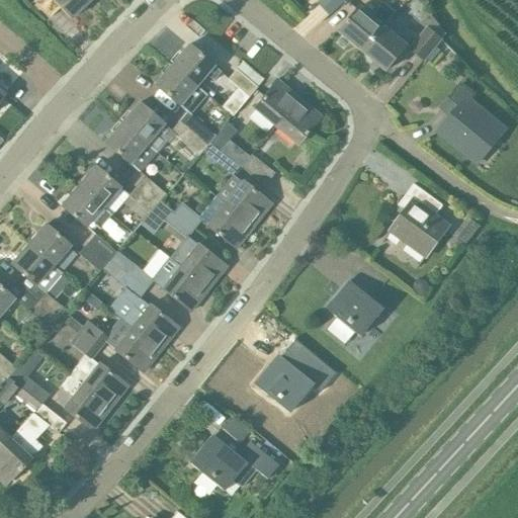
[(70,18),(88,0),(34,0),(33,2),(49,18),(60,8),(70,18)]
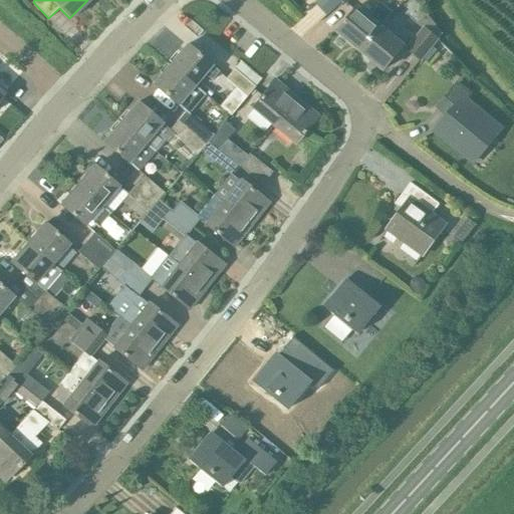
[(327,15),(344,0),(316,0),(315,2),(327,15)]
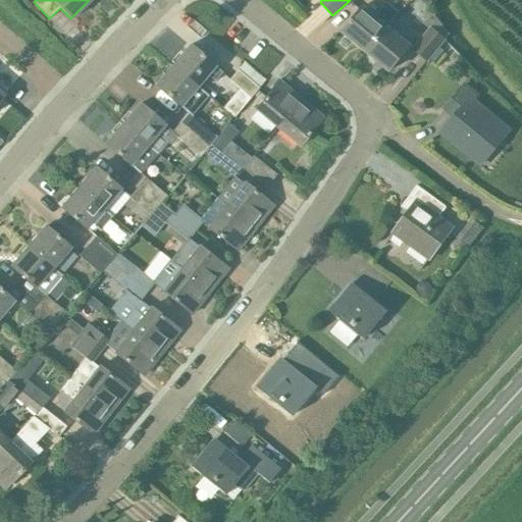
[(344,32),(366,51),(399,12),(386,2),(375,16),(364,7),(344,32)]
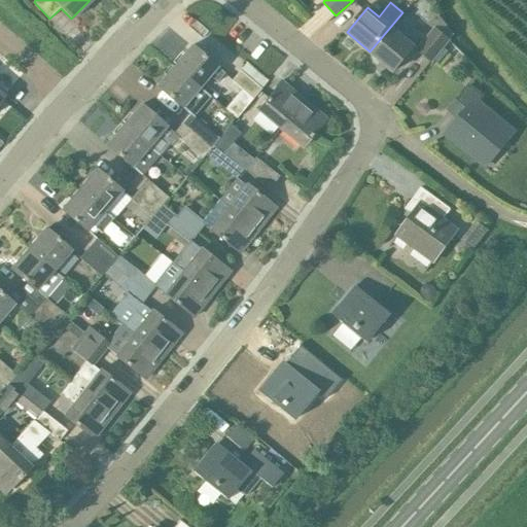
[(435,27),(416,49),(431,63),(451,39),(450,38),(454,35),(440,16),(435,27)]
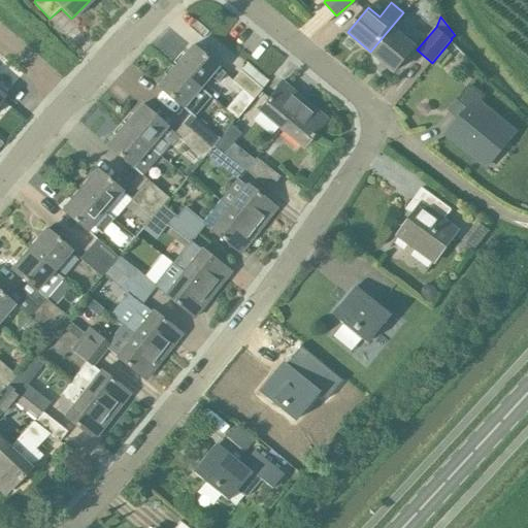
[(392,27),(370,52),(394,71),(416,46),(392,27)]
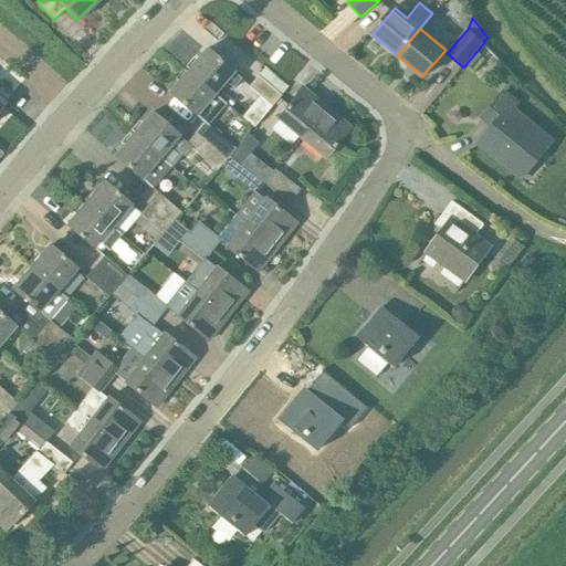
[(207,49),(188,71),(213,93),(224,81),(233,87),(241,79),(207,49)]
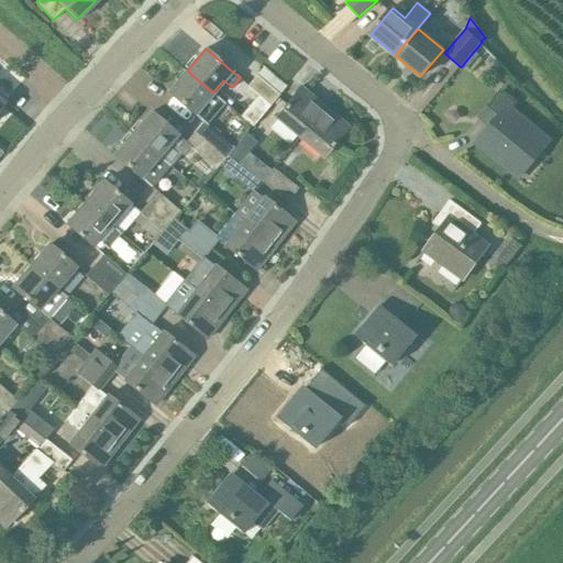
[(195,132),(225,158),(228,155),(234,147),(206,125),(223,103),(211,95),(212,92),(187,70),(168,91),(203,121),(195,132)]
